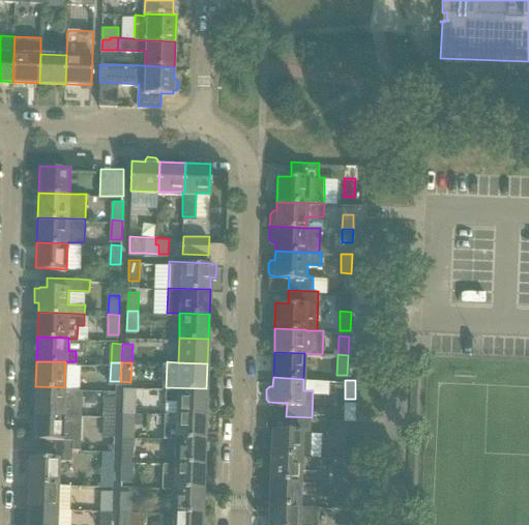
[(35,386),(34,411),(82,413),(83,388),(76,388),(76,387),(64,387),(35,386)]
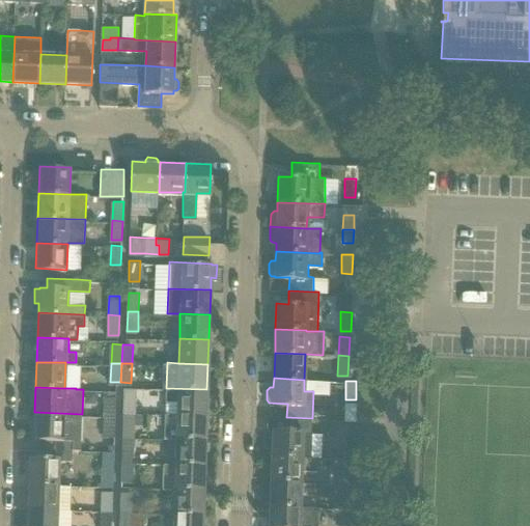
[(206,414),(206,389),(166,388),(166,400),(176,400),(176,413),(206,414)]
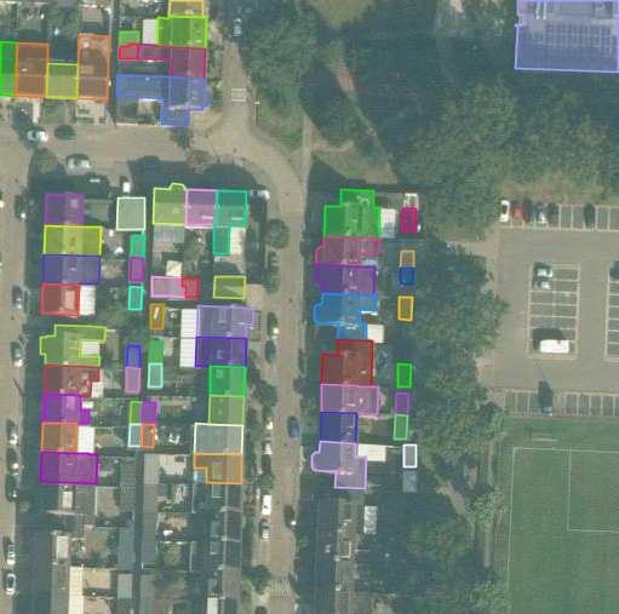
[(145,457),(144,480),(158,480),(158,458),(145,457)]
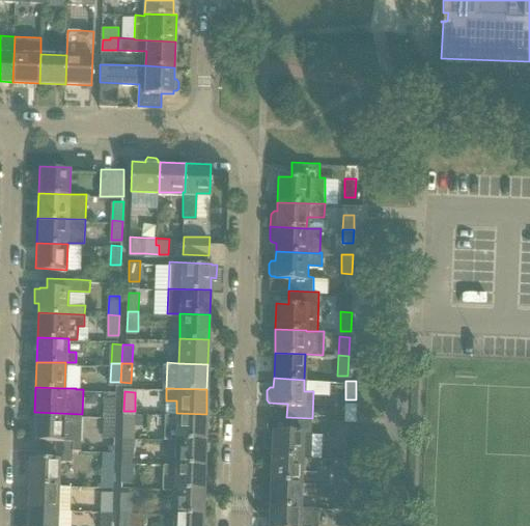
[(106,395),(105,414),(115,415),(116,395),(106,395)]
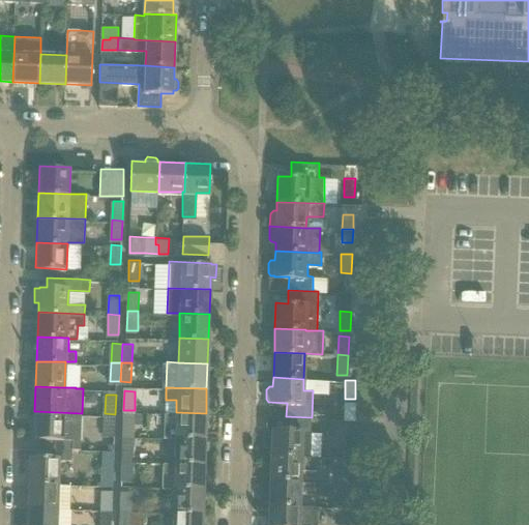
[(123,410),(123,429),(134,429),(135,410),(123,410)]
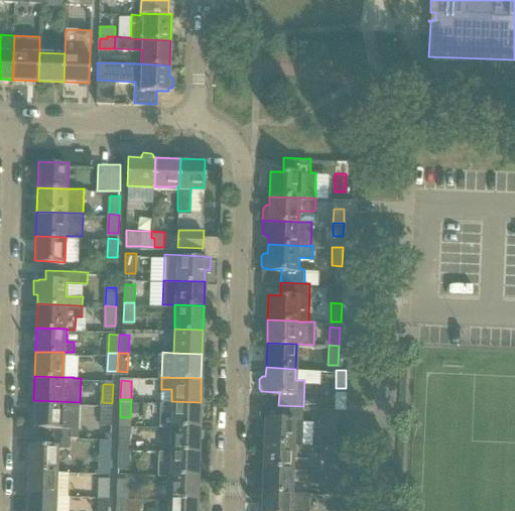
[(79,436),(80,402),(33,400),(32,425),(44,425),(43,434),(71,435),(79,436)]
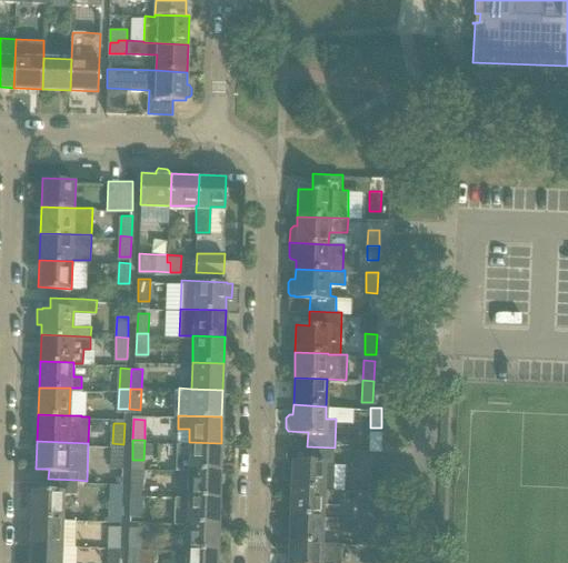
[(220,470),(221,443),(189,442),(189,455),(176,455),(176,469),(178,469),(220,470)]
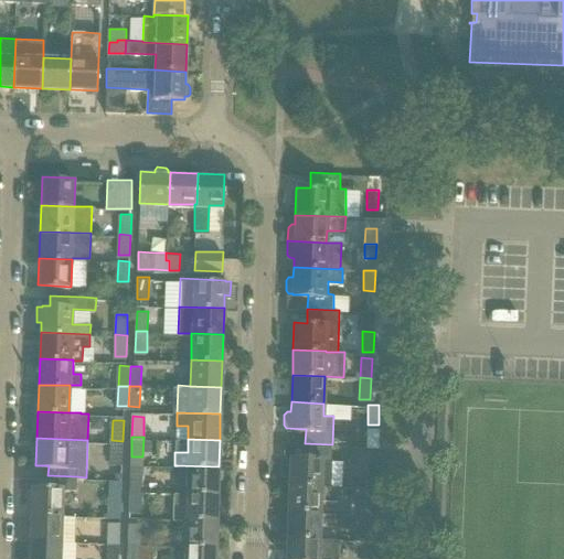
[(121,461),(123,441),(112,440),(110,461),(121,461)]
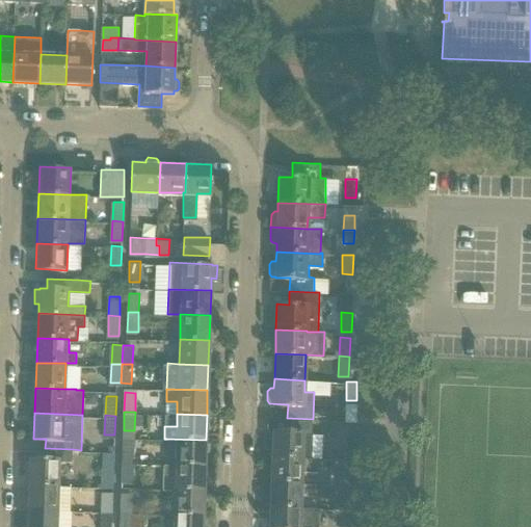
[(311,456),(313,419),(287,418),(287,430),(267,429),(264,432),(264,443),(267,446),(271,446),(271,455),(312,457),(312,456),(311,456)]
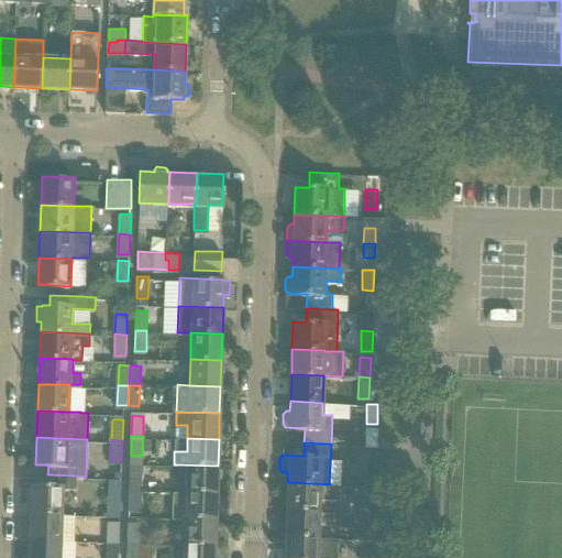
[(217,492),(218,466),(176,465),(176,490),(185,491),(217,492)]
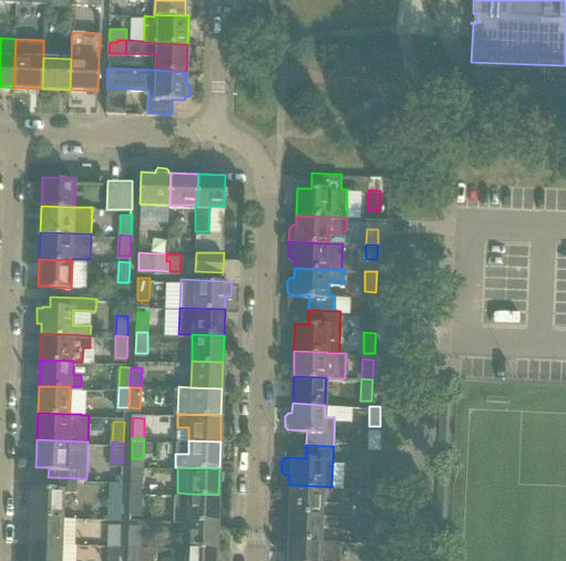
[(378,468),(367,467),(366,487),(378,487),(378,468)]
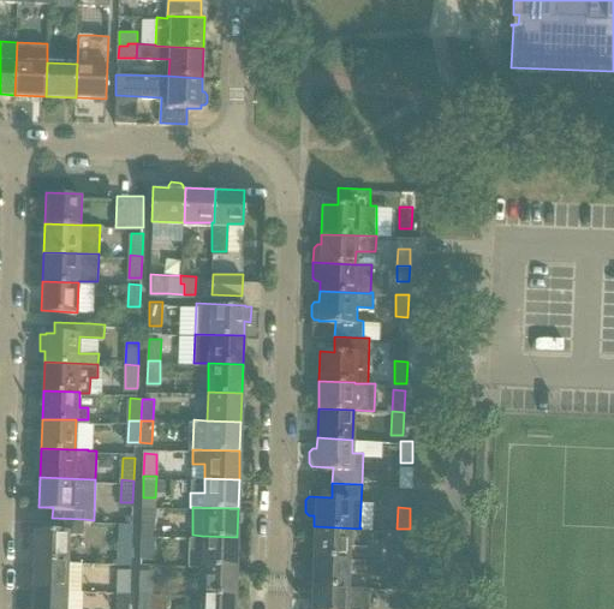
[(142,512),(141,533),(154,533),(154,512),(142,512)]
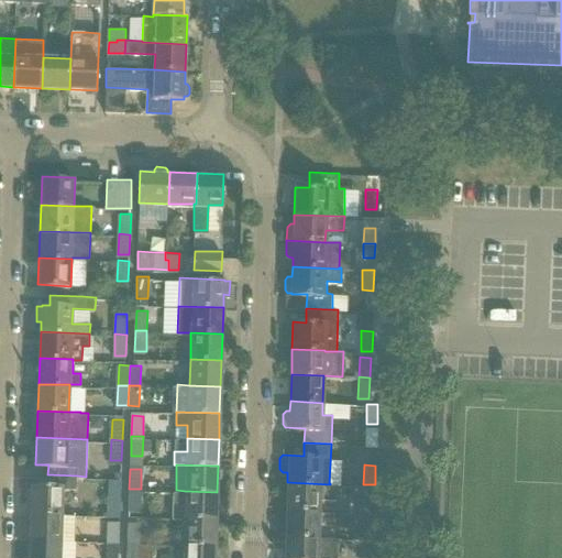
[(77,488),(77,476),(47,474),(47,485),(32,484),(31,511),(62,512),(63,487),(77,488)]
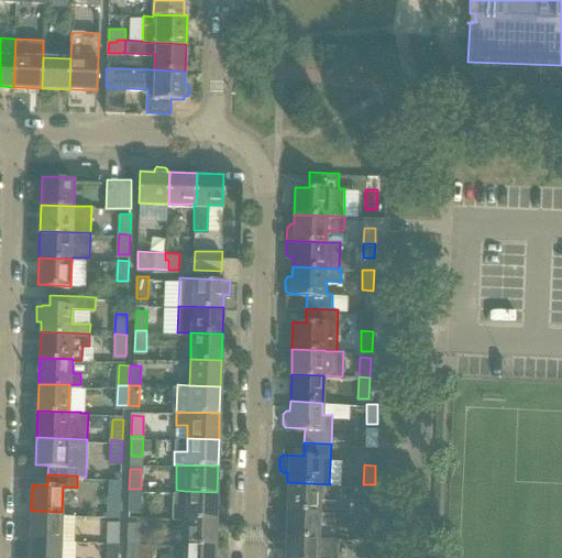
[(337,484),(330,483),(330,484),(287,482),(287,492),(282,492),(278,495),(277,509),(319,510),(319,498),(335,498),(337,484)]
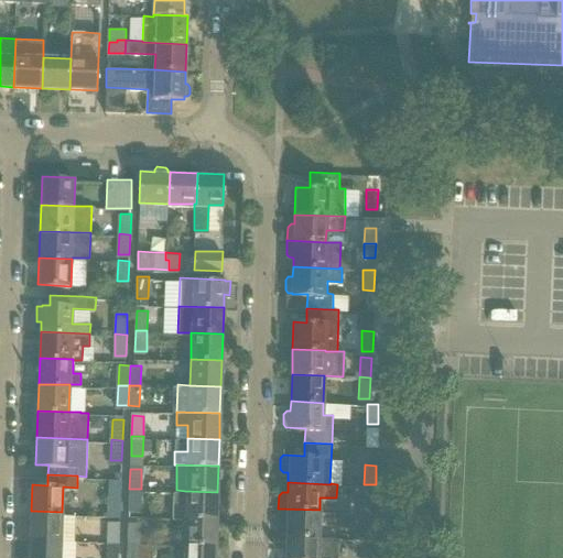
[(353,484),(352,512),(355,512),(376,512),(377,485),(353,484)]
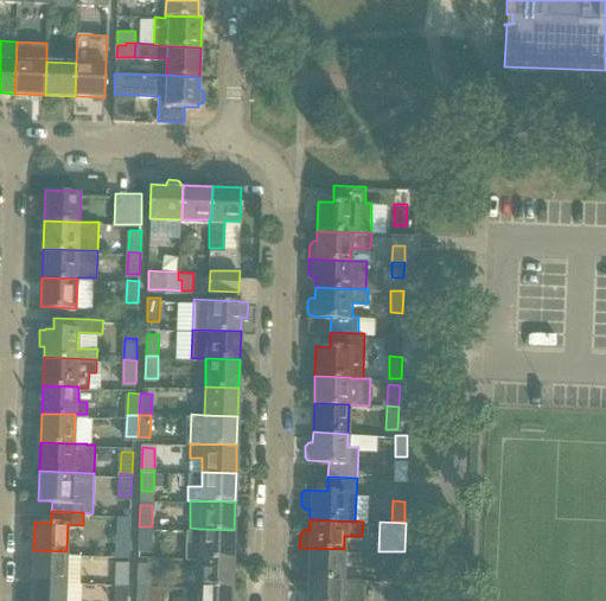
[(151,549),(152,526),(139,526),(139,549),(151,549)]
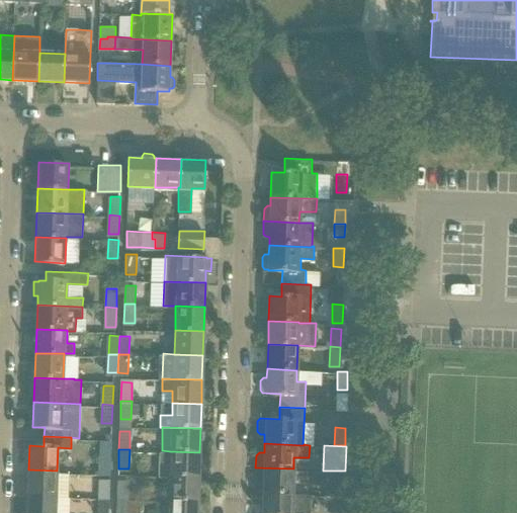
[(198,476),(199,452),(170,451),(162,450),(160,450),(160,475),(169,475),(198,476)]
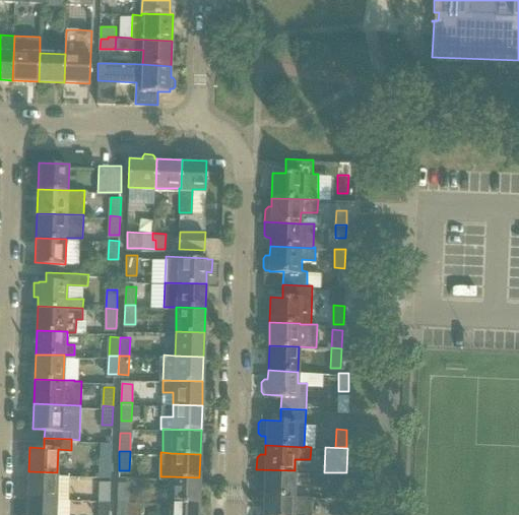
[(111,456),(101,456),(100,474),(110,475),(111,456)]
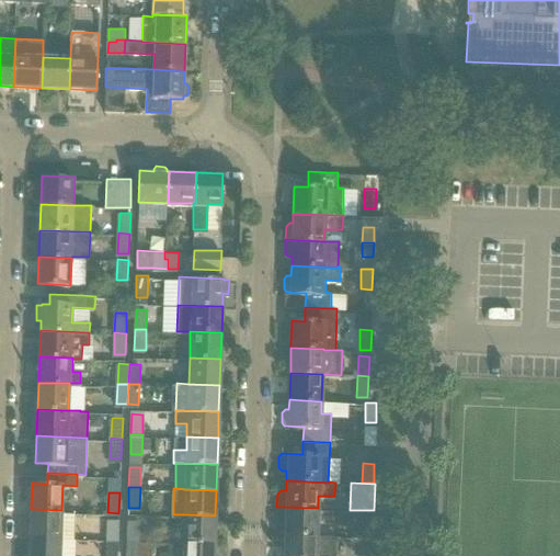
[(317,534),(318,508),(276,507),(276,519),(280,522),(285,523),(284,533),(317,534)]
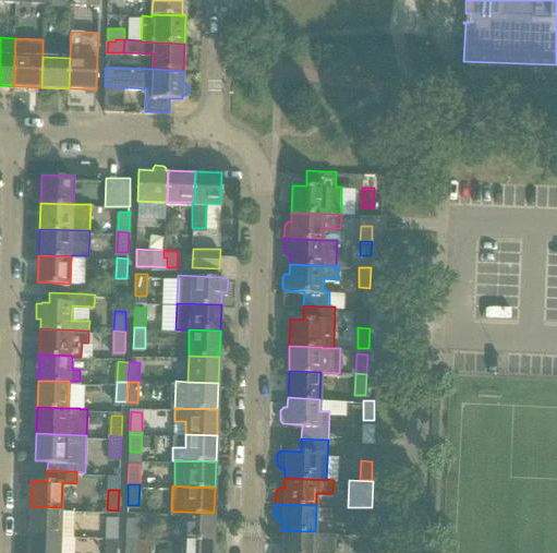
[(60,533),(61,507),(31,506),(29,533),(60,533)]
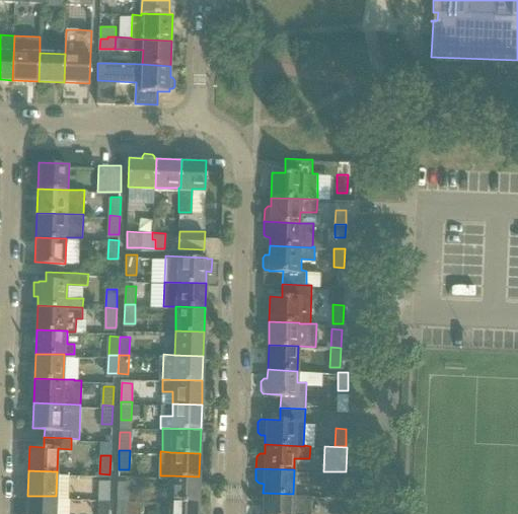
[(326,471),(325,496),(345,496),(346,471),(326,471)]
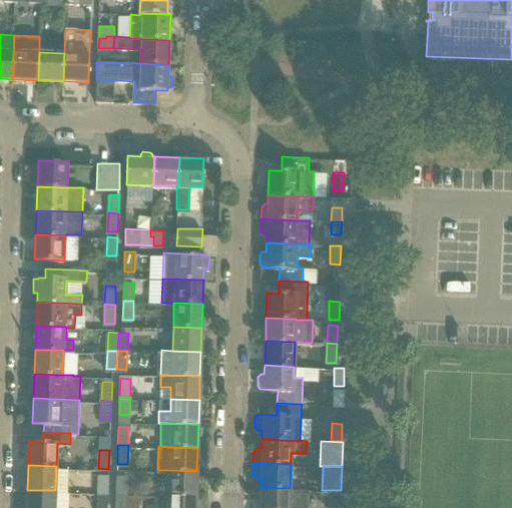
[(195,495),(196,471),(167,470),(167,494),(195,495)]
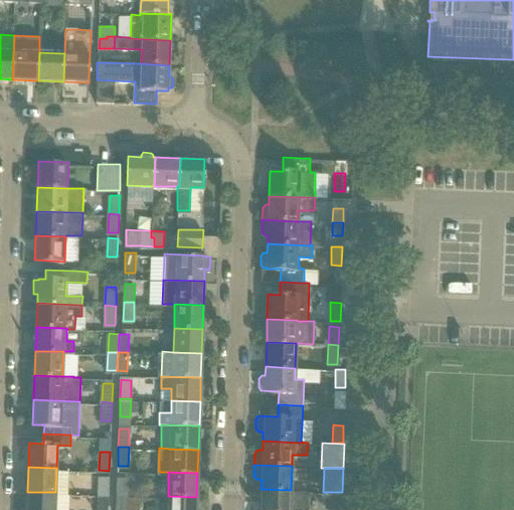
[(99,475),(98,494),(109,494),(109,476),(99,475)]
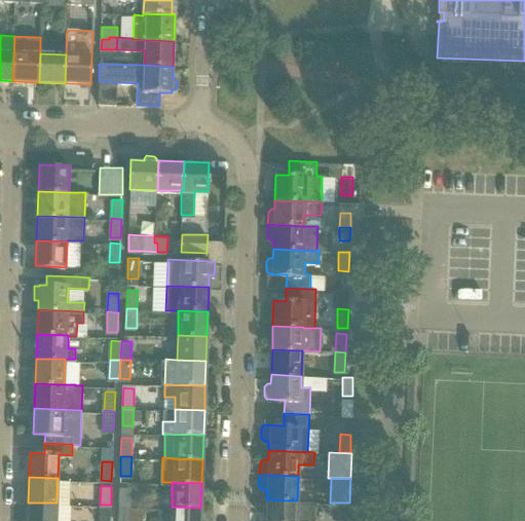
[(138,495),(129,495),(130,487),(119,486),(119,506),(129,506),(137,506),(138,495)]
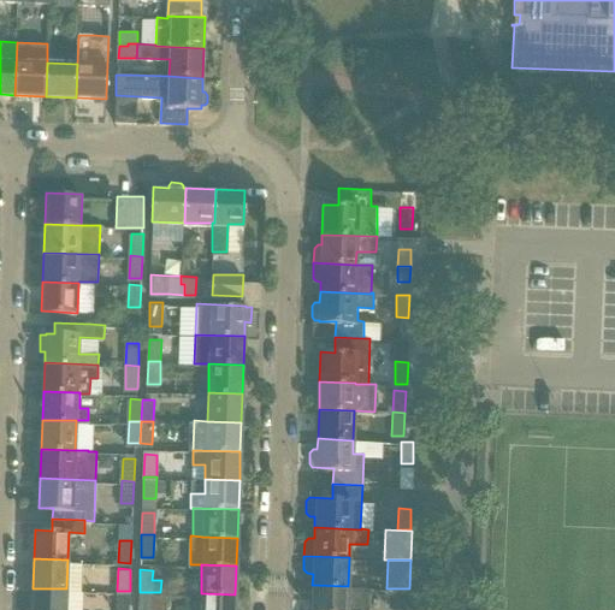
[(366,587),(348,586),(312,585),(311,609),(347,609),(348,602),(366,602),(366,587)]
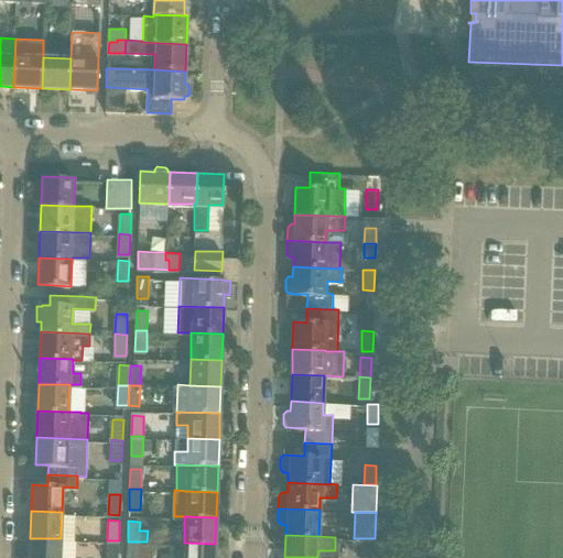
[(60,557),(61,538),(30,538),(29,557),(60,557)]
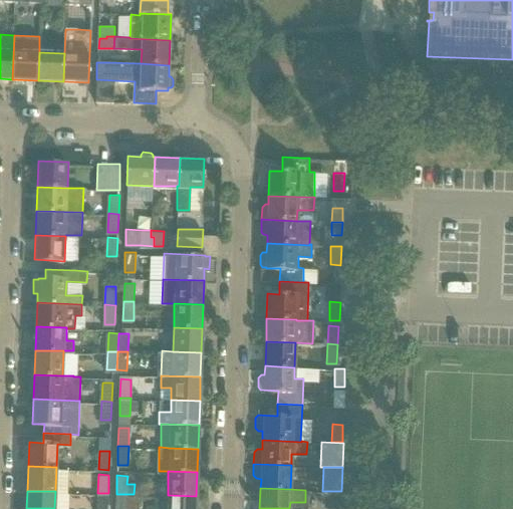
[(106,508),(108,493),(97,493),(96,508),(106,508)]
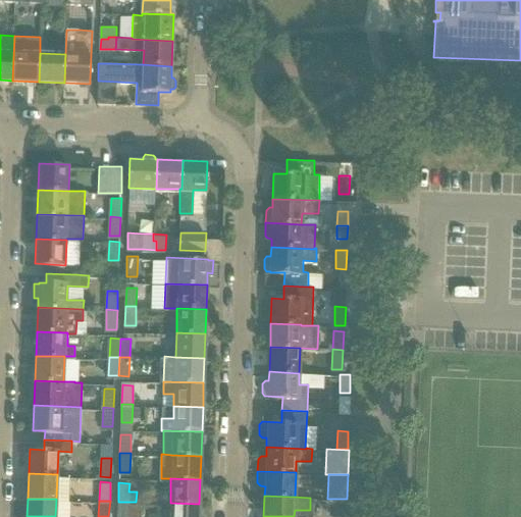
[(127,516),(128,502),(118,502),(117,516),(127,516)]
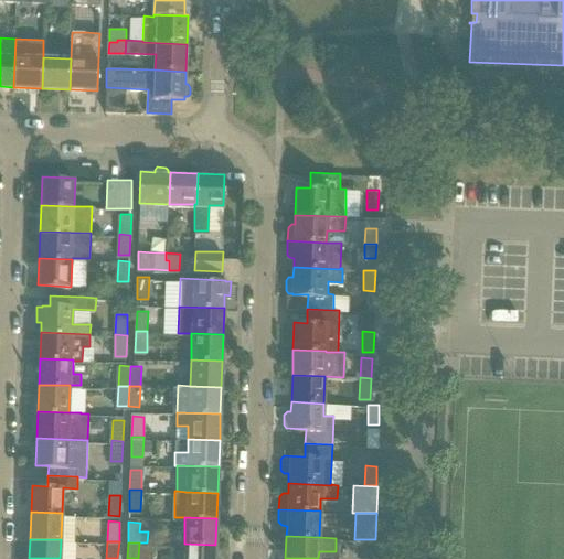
[(214,558),(215,545),(184,544),(183,558),(214,558)]
